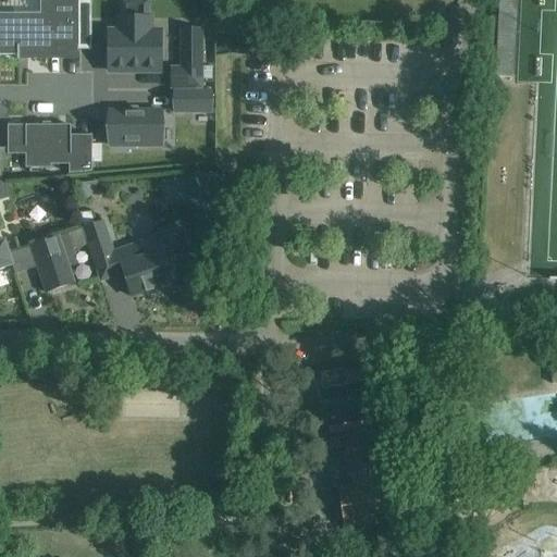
[(0,13),(0,56),(17,57),(57,57),(57,48),(63,48),(63,51),(65,51),(78,51),(78,0),(39,0),(40,14),(14,14),(0,13)]
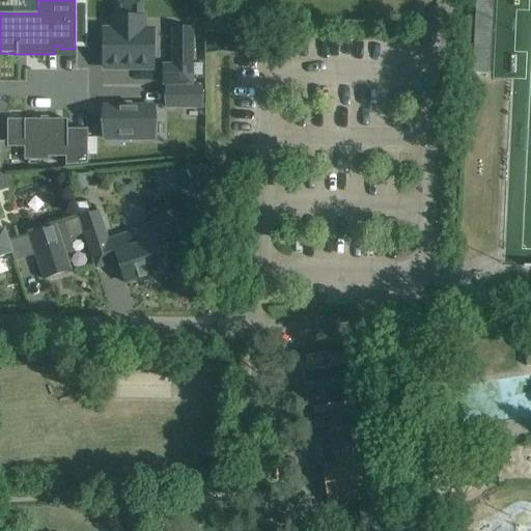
[(476,16),(473,74),(485,74),(488,0),(476,0),(476,5),(476,6),(476,15),(476,16)]
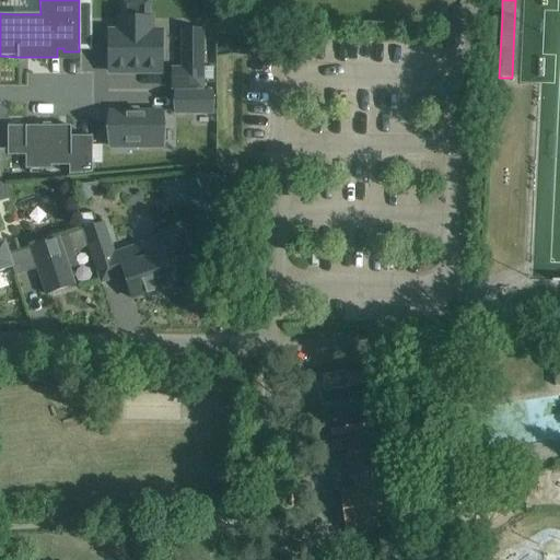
[(120,33),(109,33),(109,71),(162,71),(162,33),(150,33),(150,19),(120,19),(120,33)]
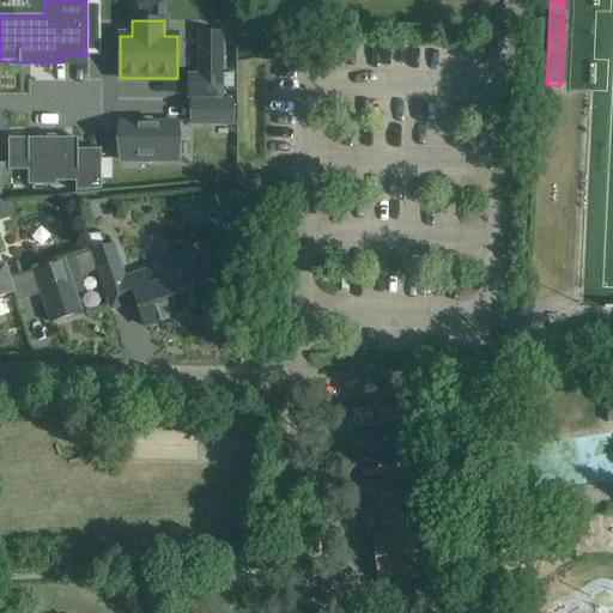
[(487,49),(498,50),(498,49),(499,36),(489,35),(489,40),(487,49)]
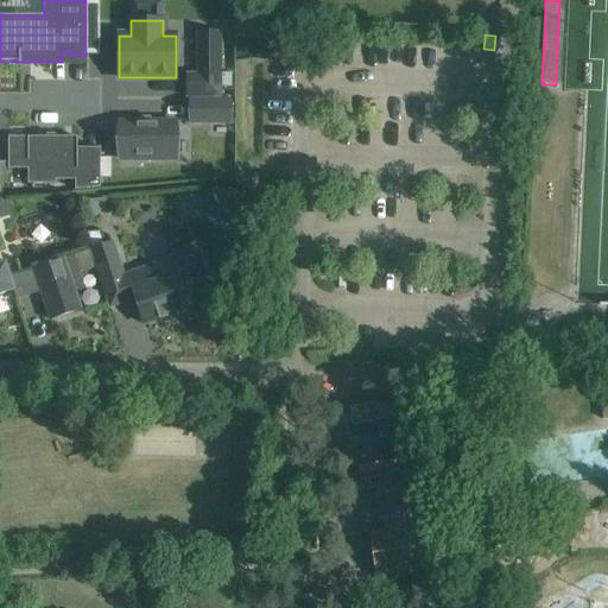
[(198,76),(188,76),(188,96),(220,96),(220,54),(198,54),(198,76)]
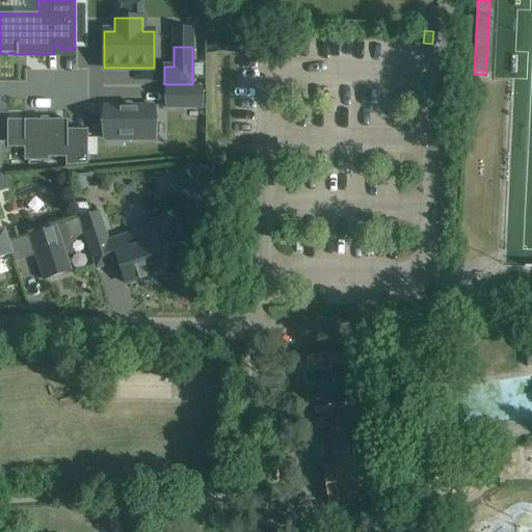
[(202,88),(166,88),(166,108),(202,107),(202,88)]
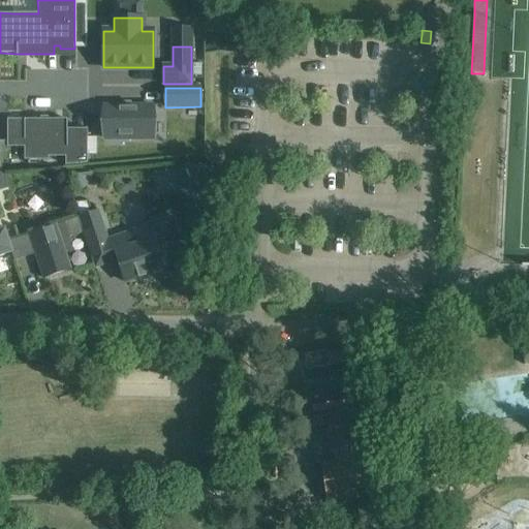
[(153,105),(104,105),(104,133),(104,139),(125,139),(153,139),(153,105)]
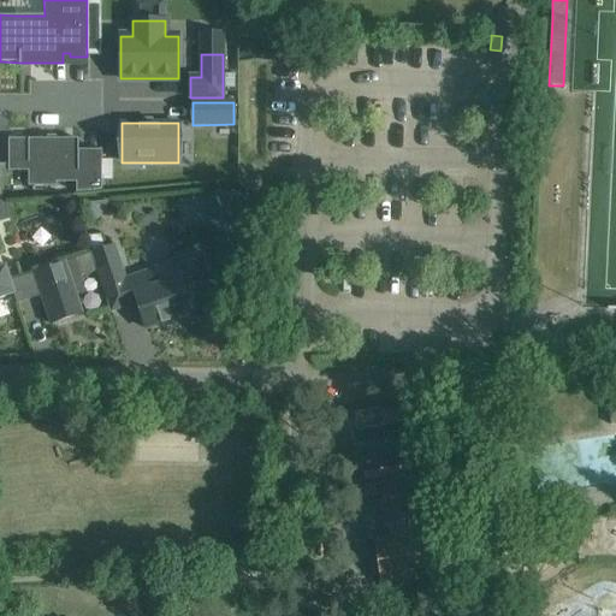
[(9,138),(9,140),(9,172),(28,172),(28,187),(57,187),(57,183),(76,183),(76,193),(102,190),(102,150),(78,150),(78,140),(9,138)]
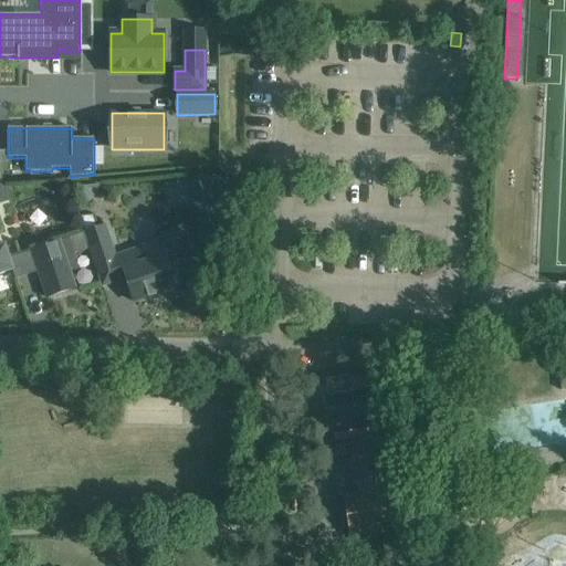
[(199,178),(191,179),(194,195),(207,206),(222,205),(220,176),(209,177),(208,175),(199,176),(199,178)]
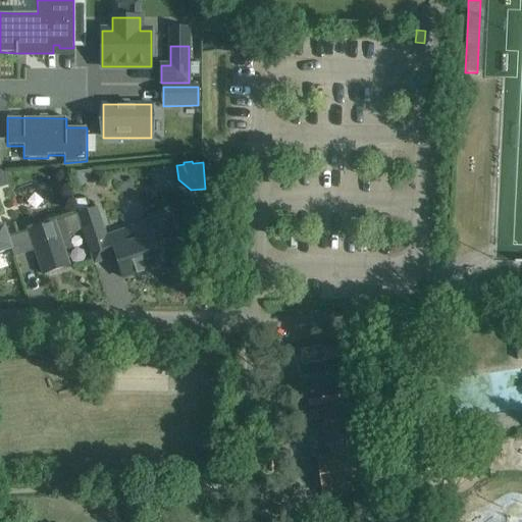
[(96,209),(79,215),(89,244),(106,238),(96,209)]
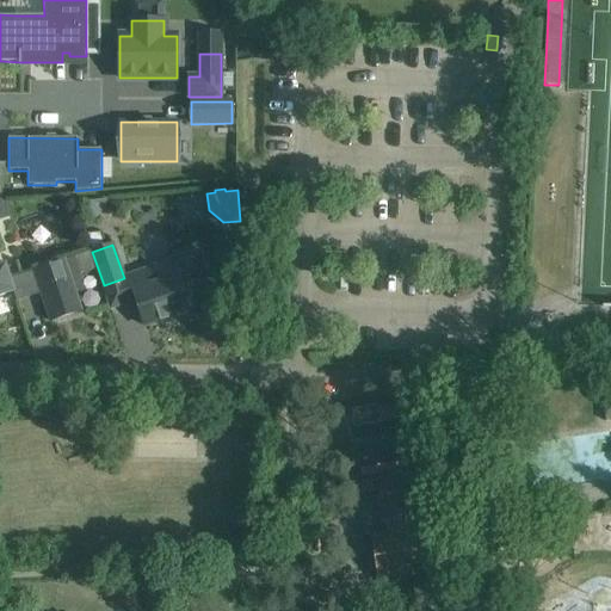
[(65,260),(34,271),(41,294),(50,321),(81,310),(76,294),(85,290),(80,275),(98,269),(92,252),(65,260)]
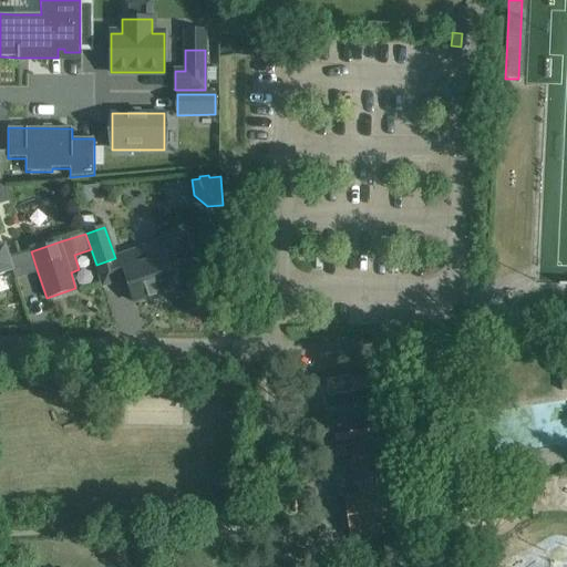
[(138,249),(119,256),(127,282),(134,303),(176,289),(169,268),(168,265),(192,257),(185,234),(138,249)]
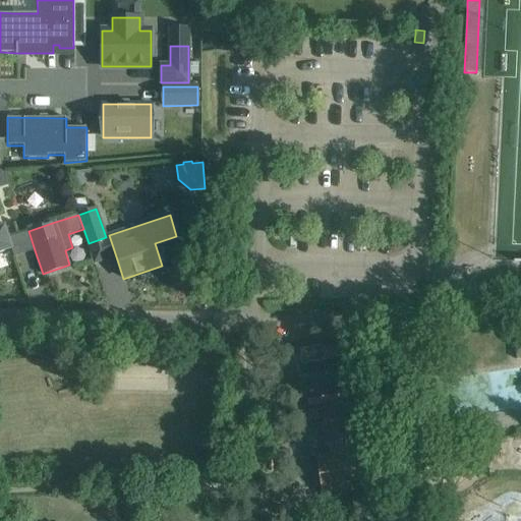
[(0,251),(11,248),(6,233),(4,226),(0,227),(0,251)]
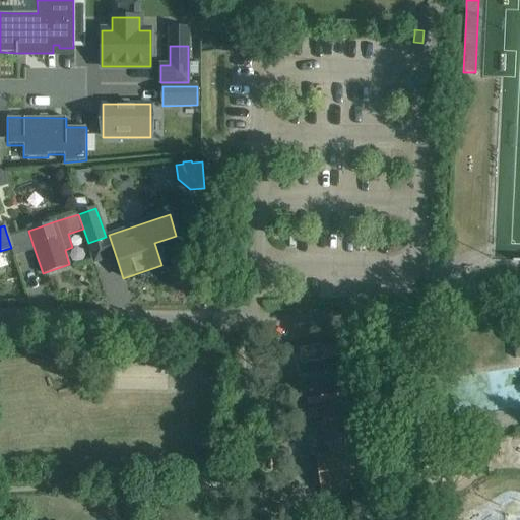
[(301,363),(325,358),(322,341),(297,346),(301,363)]
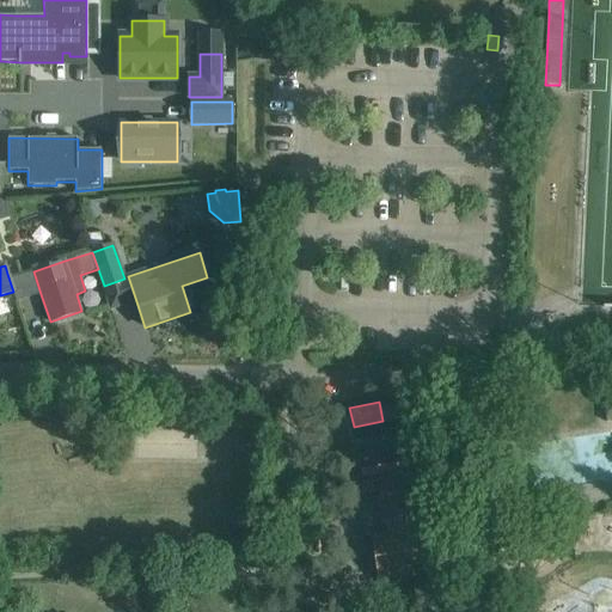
[(387,536),(372,538),(377,565),(379,581),(434,573),(433,564),(427,528),(411,531),(409,516),(402,477),(378,481),(385,521),(387,536)]
